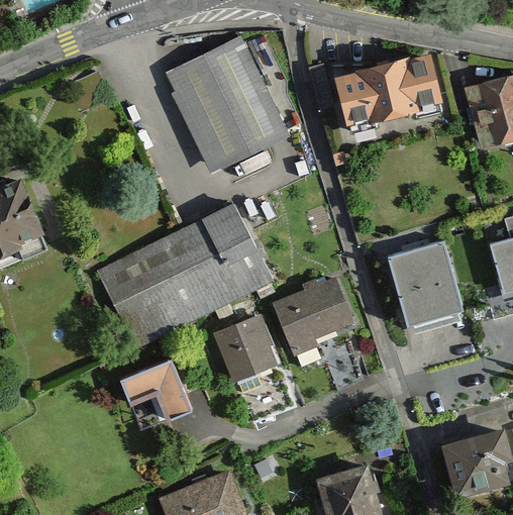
[(164,73),(211,170),(288,132),(239,34),(164,73)]
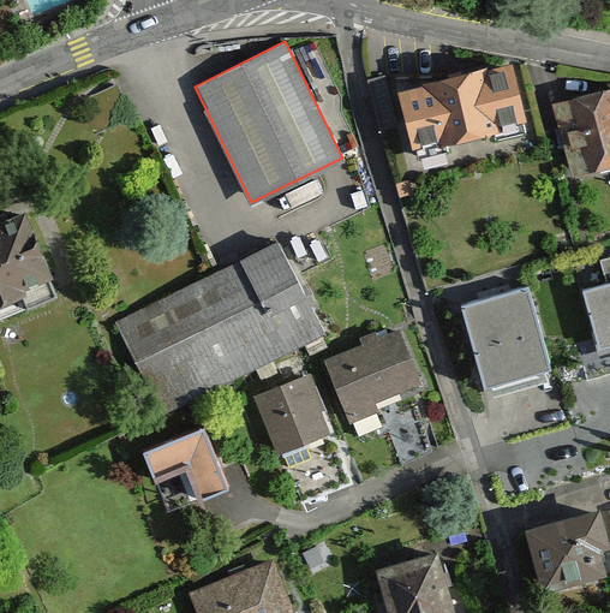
[(399,89),(416,161),(524,138),(507,65),(399,89)]
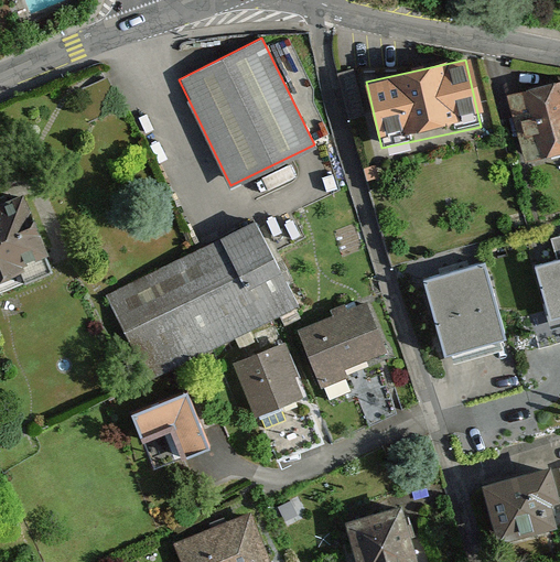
[(559,78),(507,96),(528,162),(559,151),(559,78)]
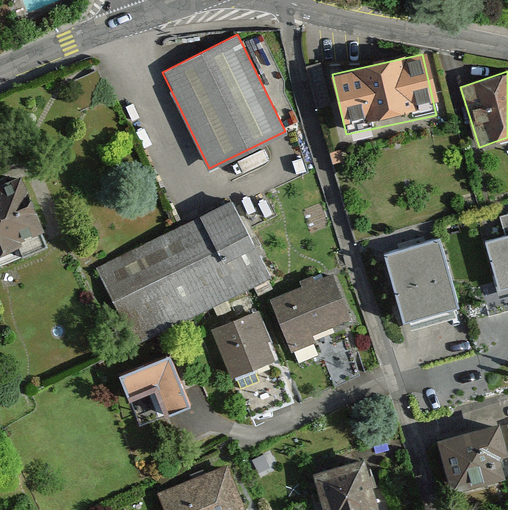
[(0,253),(43,237),(20,178),(0,186),(0,253)]
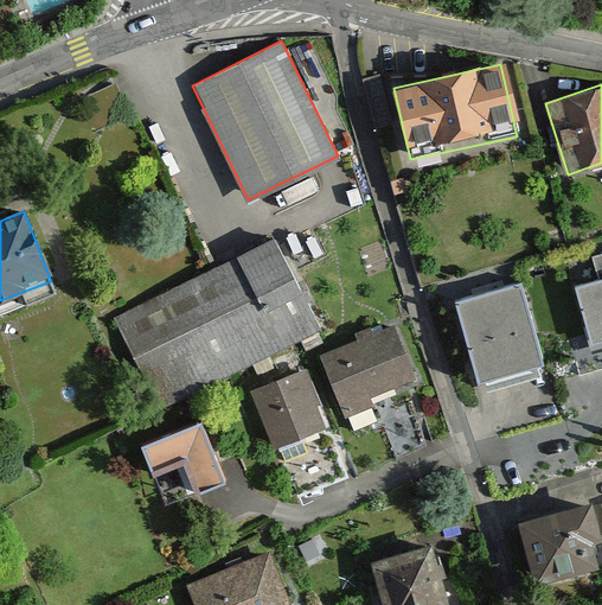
[(113,311),(155,406),(314,333),(270,240),(113,311)]
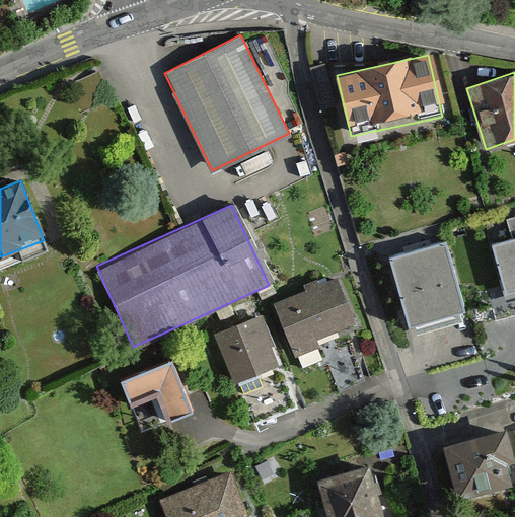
[(514,230),(487,239),(503,290),(514,286),(514,230)]
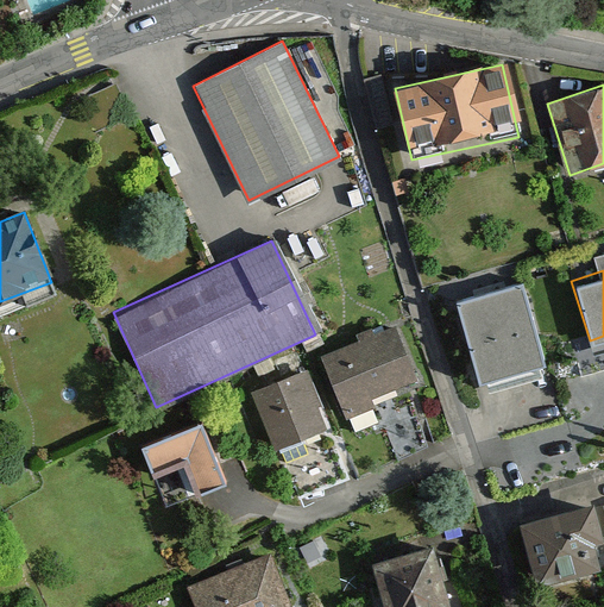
[(520,276),(452,293),(476,376),(542,358),(520,276)]
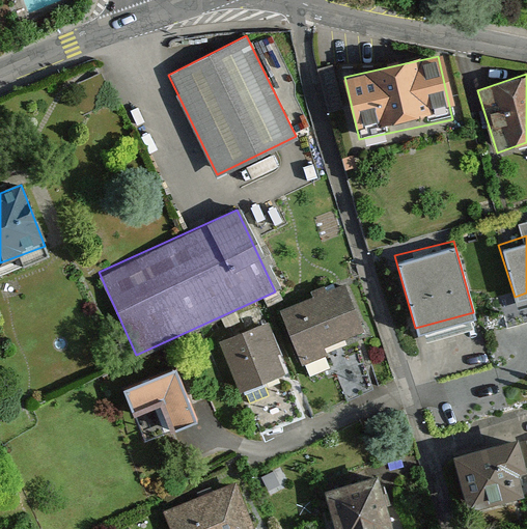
[(281,308),(303,366),(329,357),(326,349),(364,334),(344,284),(281,308)]
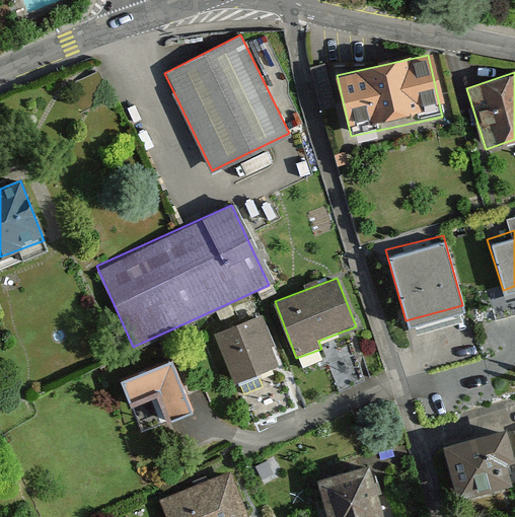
[(215,334),(240,396),(288,377),(263,314),(215,334)]
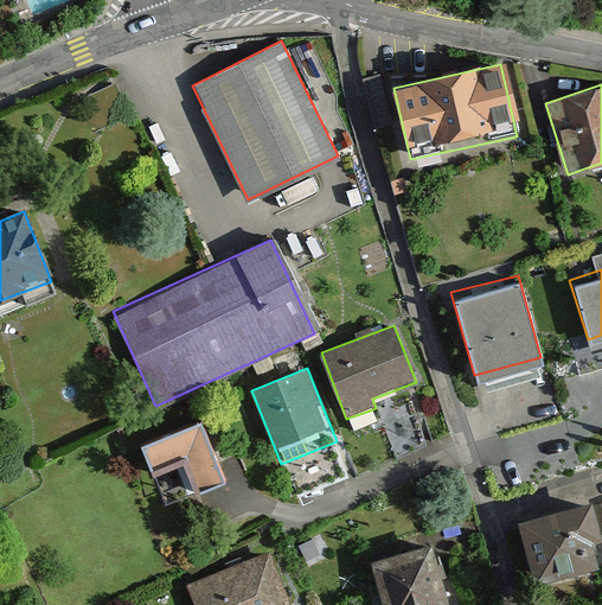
[(194,488),(222,476),(196,414),(136,439),(148,467),(180,453),(194,488)]
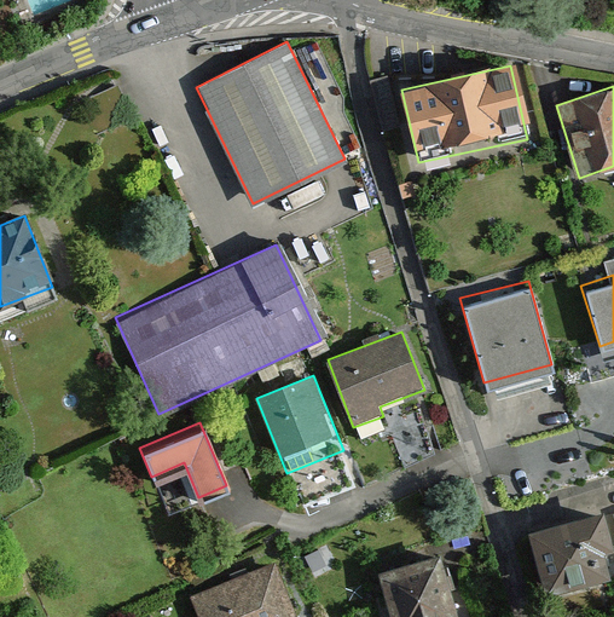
[(533,534),(549,601),(613,586),(613,548),(607,517),(533,534)]
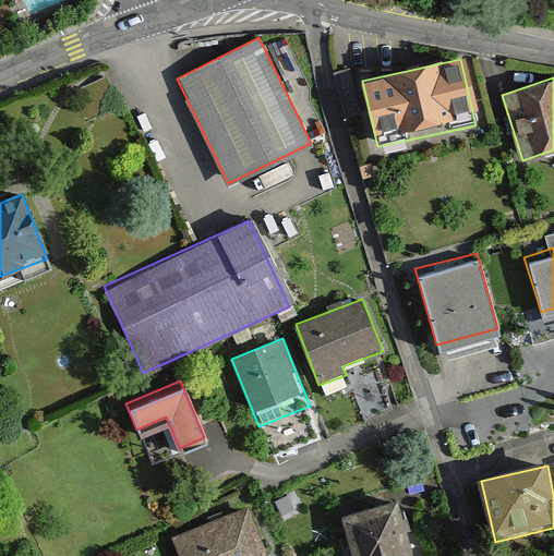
[(345,517),(354,555),(412,555),(398,503),(345,517)]
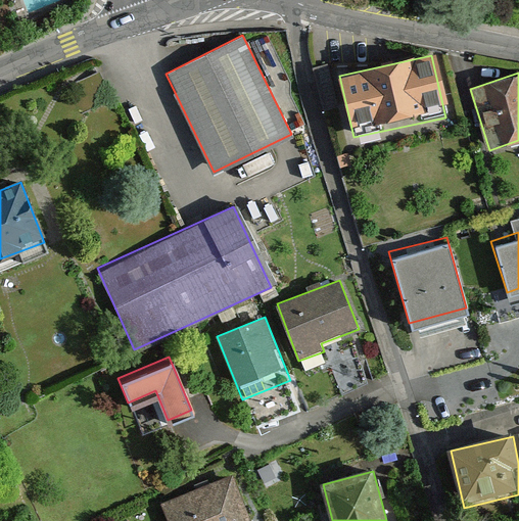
[(161,503),(168,520),(246,520),(230,476),(161,503)]
